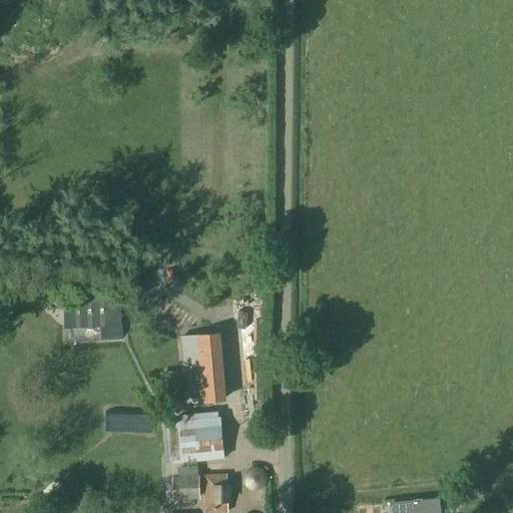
[(65,304),(65,329),(121,327),(120,302),(65,304)]
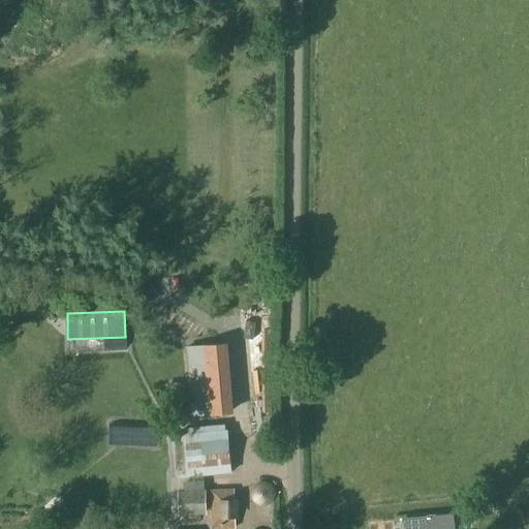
[(230,414),(224,346),(188,349),(194,417),(230,414)]
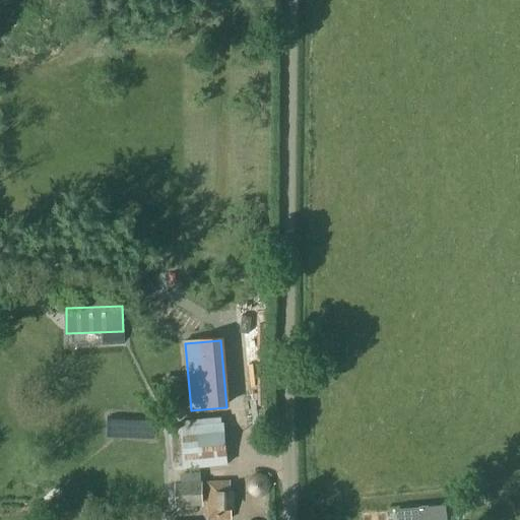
[(185,428),(169,429),(173,470),(228,465),(223,424),(220,424),(220,418),(184,421),(185,428)]
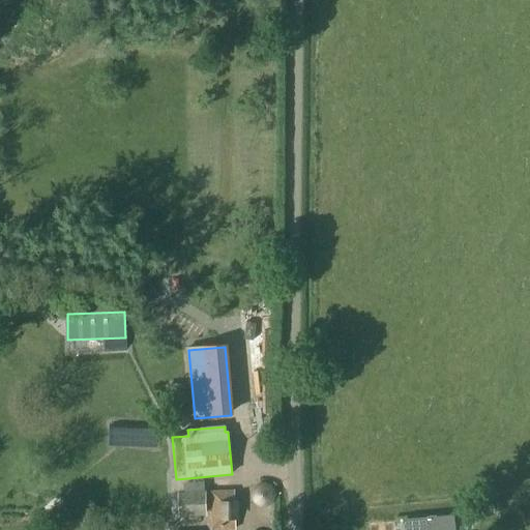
[(212,493),(212,529),(234,529),(234,493),(212,493)]
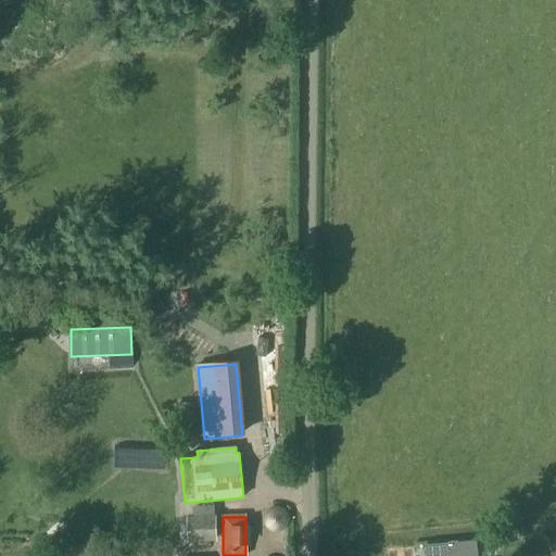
[(188,519),(190,542),(215,541),(214,518),(188,519)]
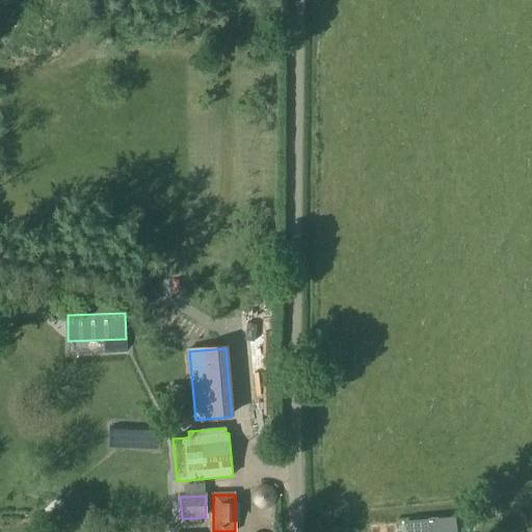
[(456,531),(455,516),(427,519),(428,531),(456,531)]
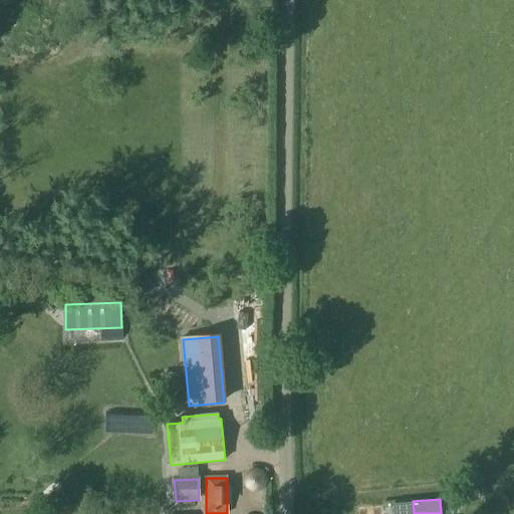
[(58,505),(57,513),(67,513),(68,506),(58,505)]
